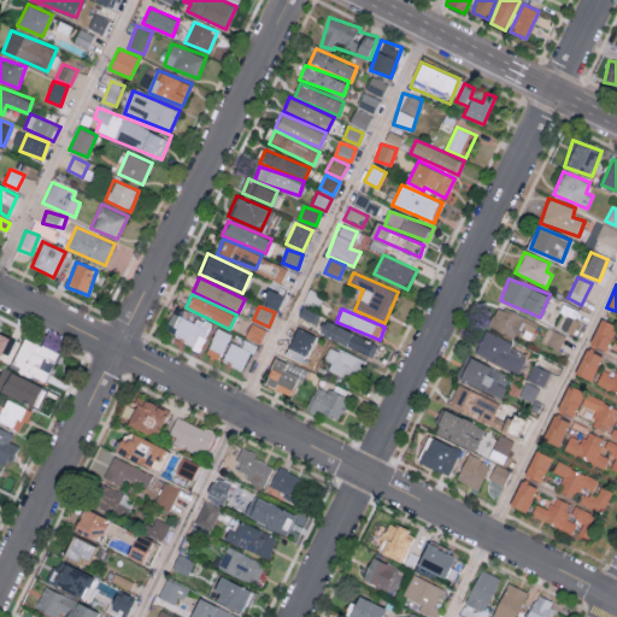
[(195,321),(171,312),(165,330),(184,338),(182,345),(201,351),(210,322),(195,318),(195,321)]
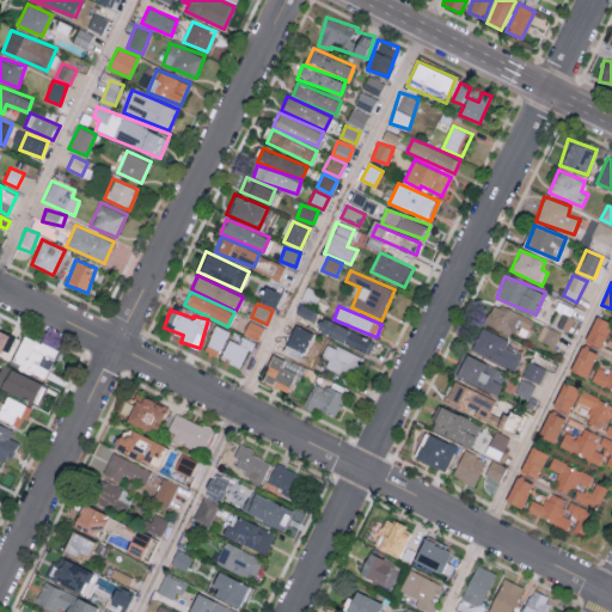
[(583,341),(600,348),(611,324),(597,316),(583,341)]
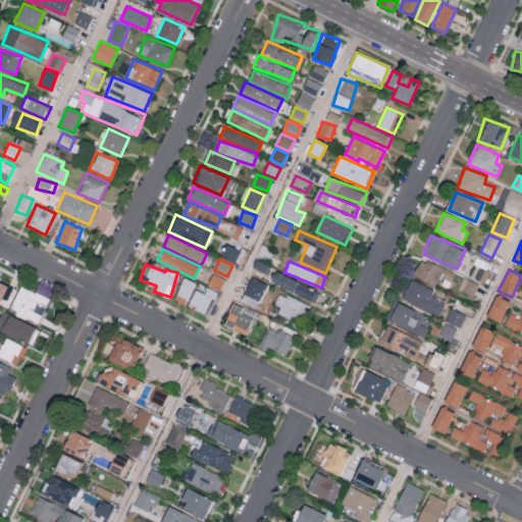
[(315,302),(320,291),(276,271),(271,282),(315,302)]
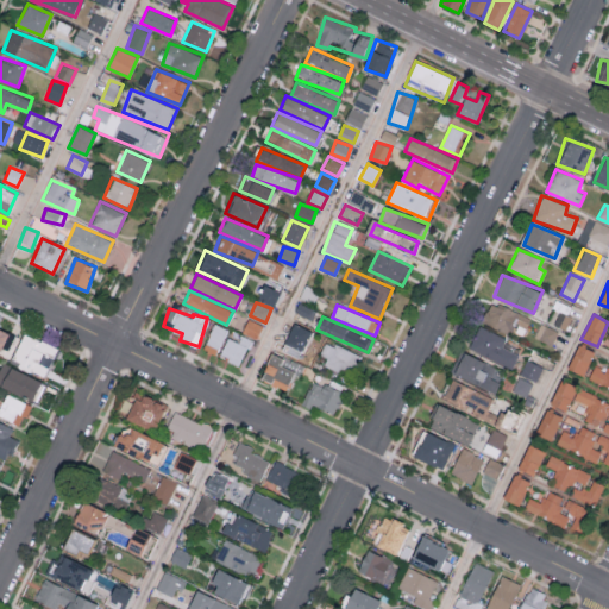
[(257,339),(263,325),(248,319),(242,332),(257,339)]
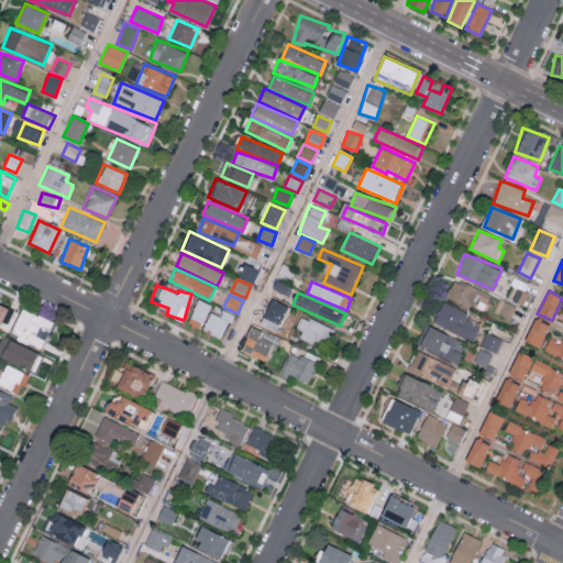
[(211,305),(198,298),(187,322),(200,328),(211,305)]
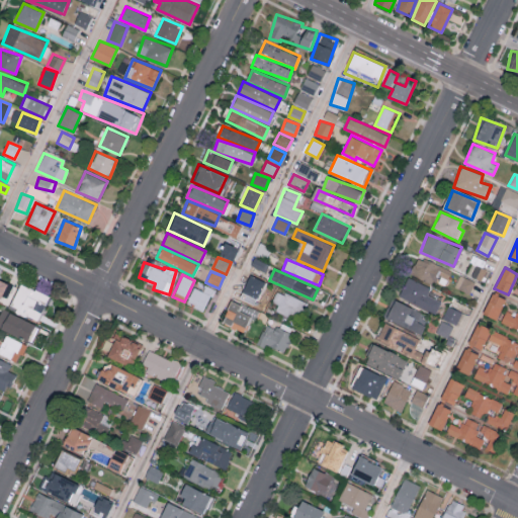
[(256,300),(264,281),(250,274),(241,293),(256,300)]
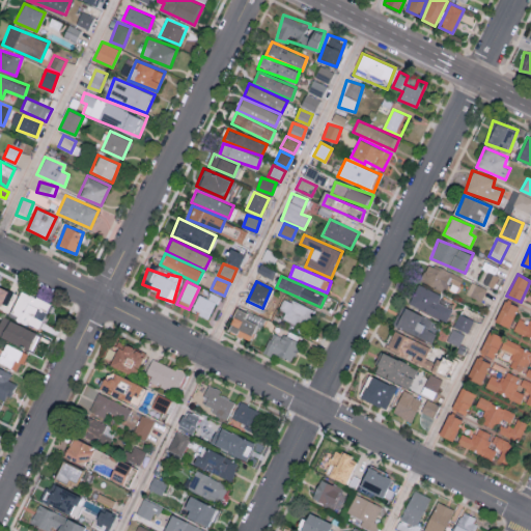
[(448,319),(451,307),(438,303),(441,292),(416,284),(409,307),(448,319)]
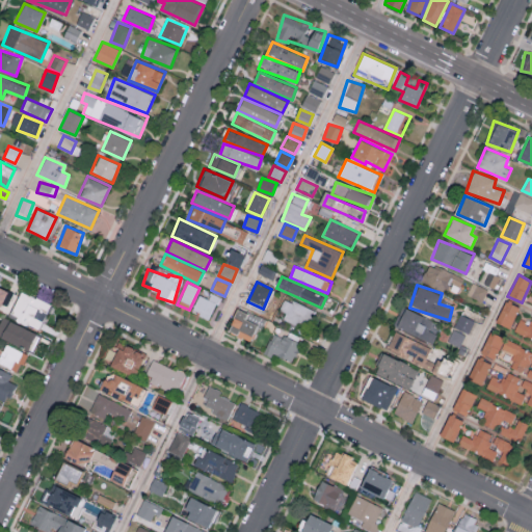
[(0,306),(5,308),(12,293),(0,287),(0,306)]
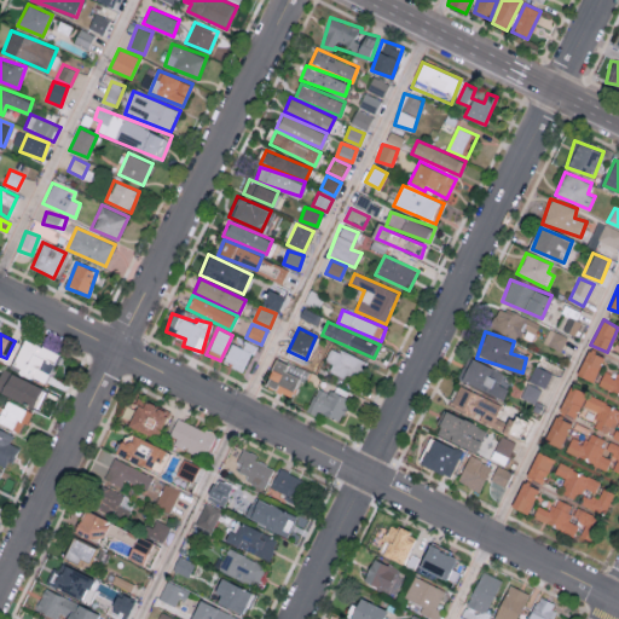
[(58,353),(24,339),(11,369),(45,383),(50,372),(39,368),(42,359),(53,364),(58,353)]
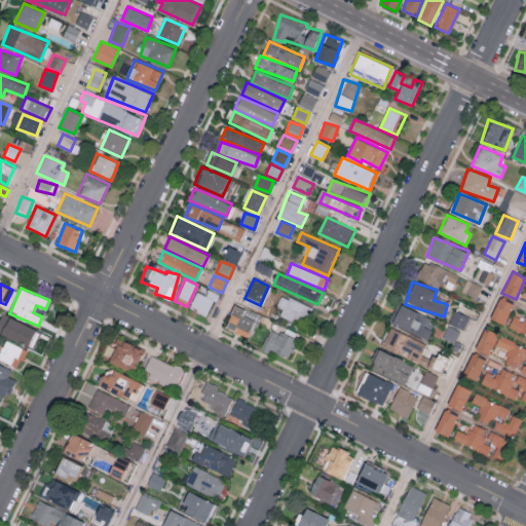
[(205,295),(196,291),(189,308),(208,316),(217,293),(209,289),(205,295)]
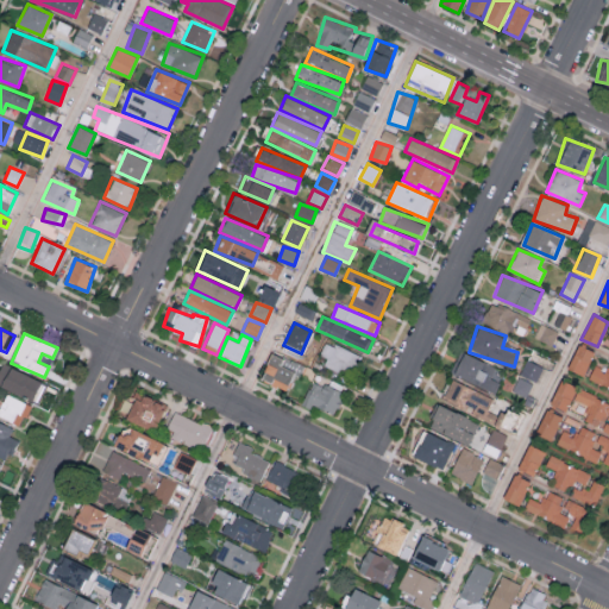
[(352,375),(360,356),(326,340),(318,360),(352,375)]
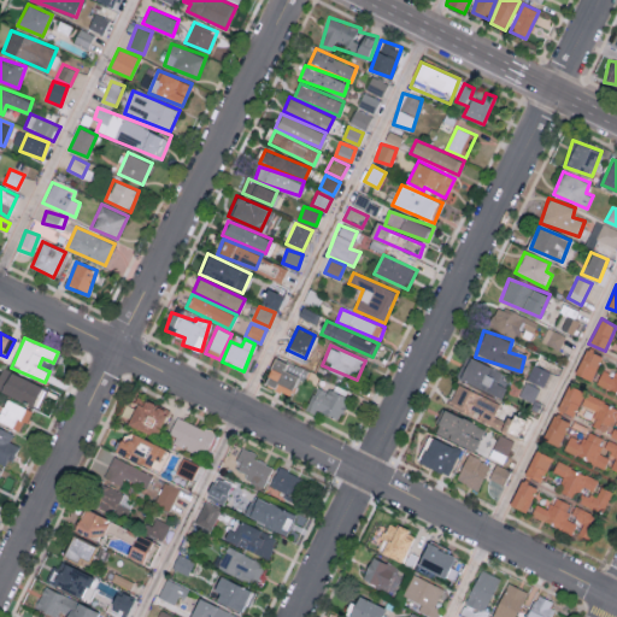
[(601,356),(585,348),(575,374),(591,381),(601,356)]
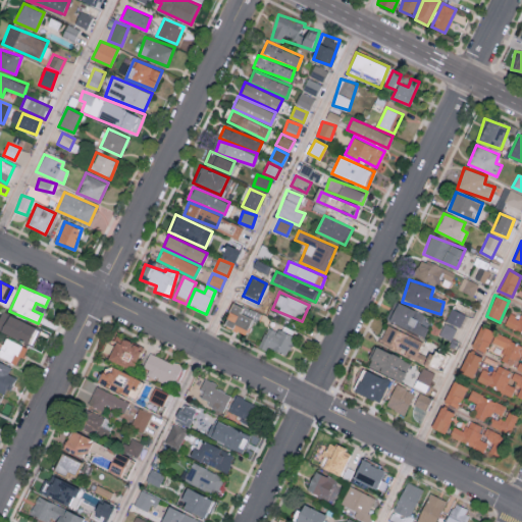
[(425,314),(395,301),(386,319),(424,336),(429,326),(421,322),(425,314)]
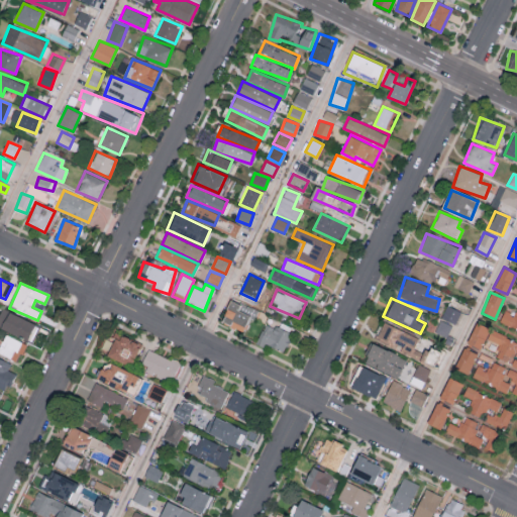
[(220,322),(241,331),(250,309),(229,300),(220,322)]
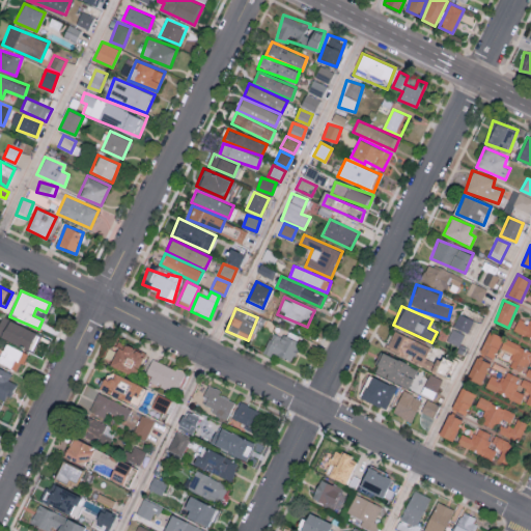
[(36,332),(1,317),(0,318),(0,337),(29,350),(36,332)]
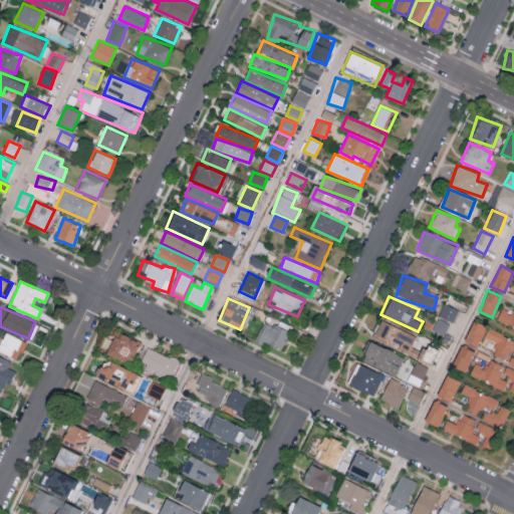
[(496,321),(513,327),(513,310),(501,307),(496,321)]
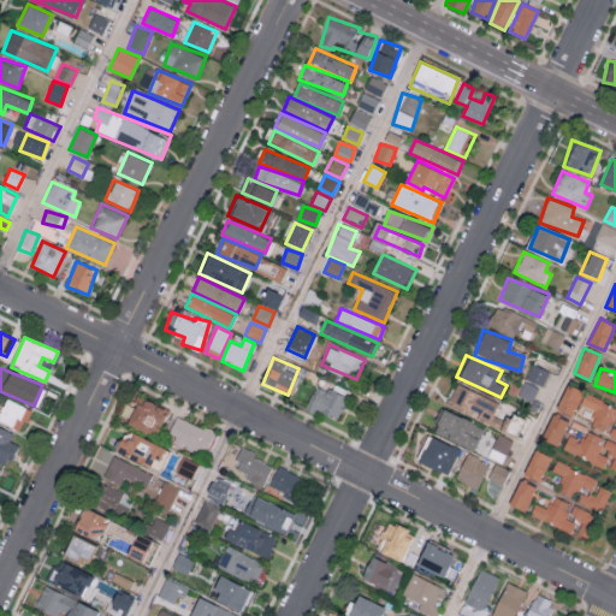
[(446,406),(490,422),(499,402),(456,384),(446,406)]
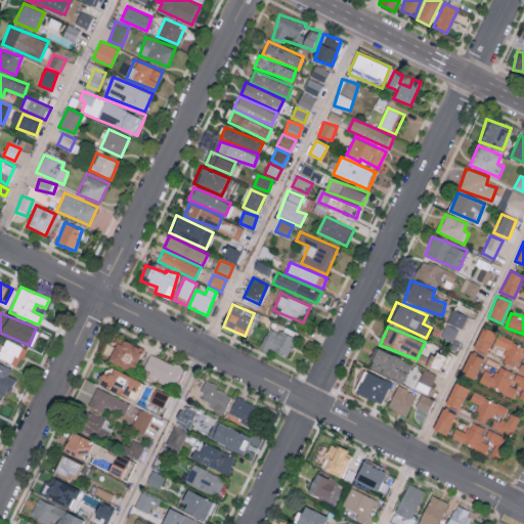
[(475,380),(496,333),(482,326),(461,374),(475,380)]
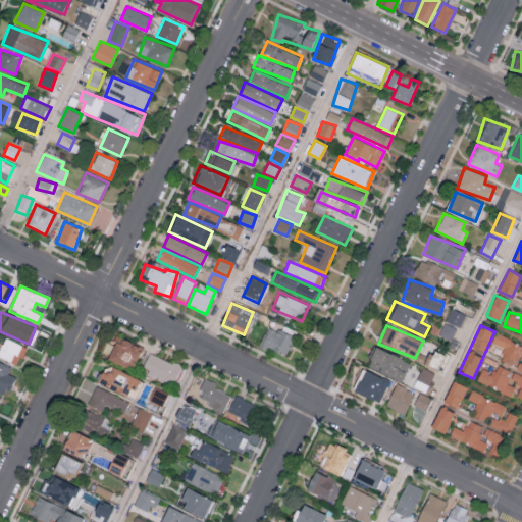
[(286,356),(294,336),(267,326),(260,346),(286,356)]
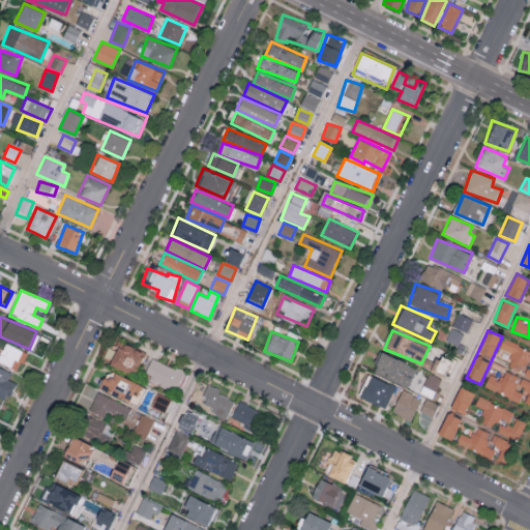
[(529,351),(528,351),(505,336),(498,348),(512,352),(509,365),(513,367),(525,371),(524,376),(517,377),(492,360),(484,389),(521,400),(525,402),(529,404),(529,351)]
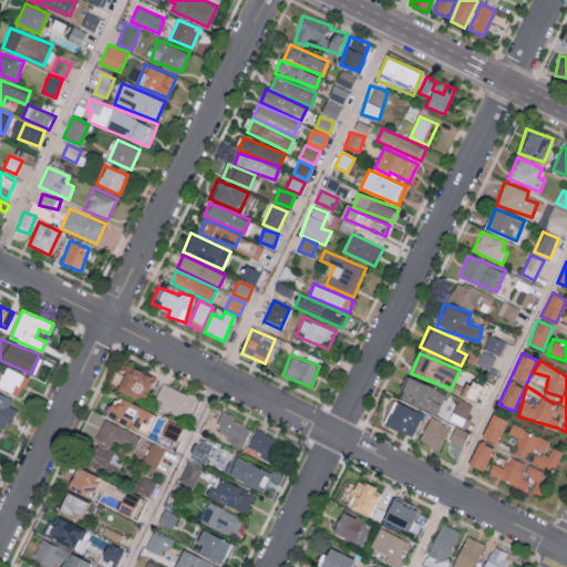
[(0,388),(20,397),(28,377),(4,367),(0,377),(0,388)]
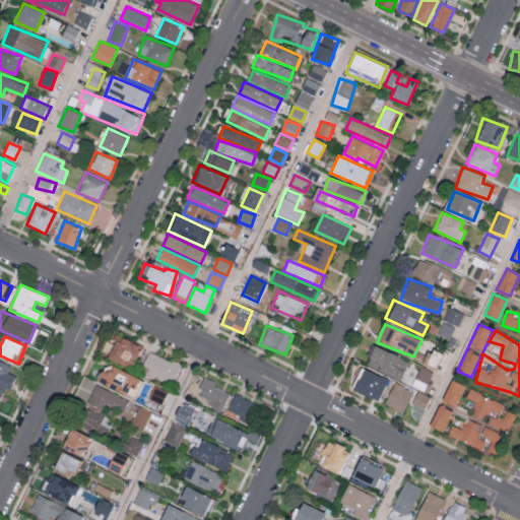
[(141,344),(115,336),(107,360),(133,368),(141,344)]
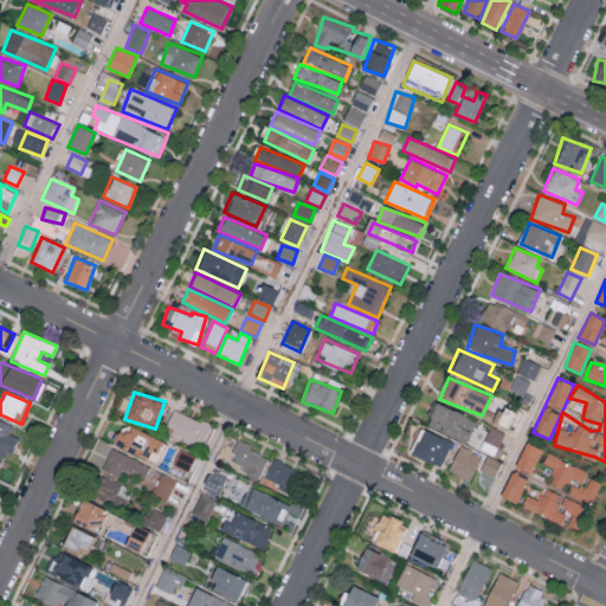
[(476,418),(434,404),(426,427),(468,442),(476,418)]
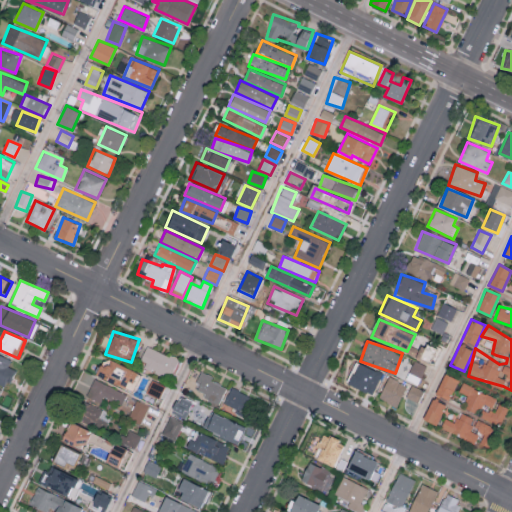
[(178,359),(146,345),(138,364),(170,378),(178,359)]
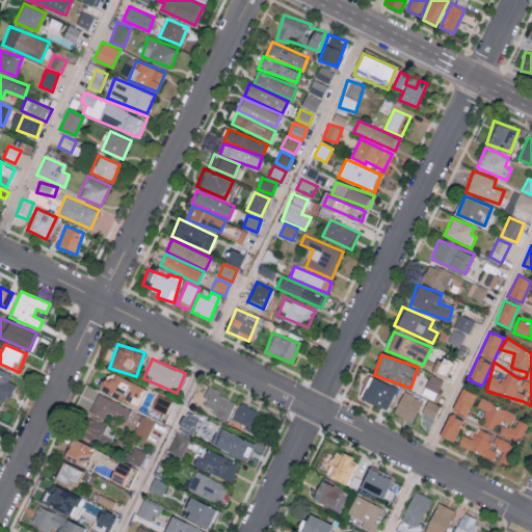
[(15,384),(7,380),(10,374),(0,368),(0,399),(6,402),(15,384)]
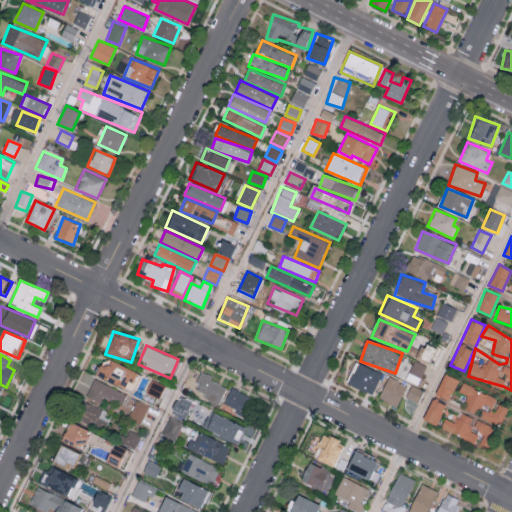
[(135,372),(104,357),(96,373),(127,388),(135,372)]
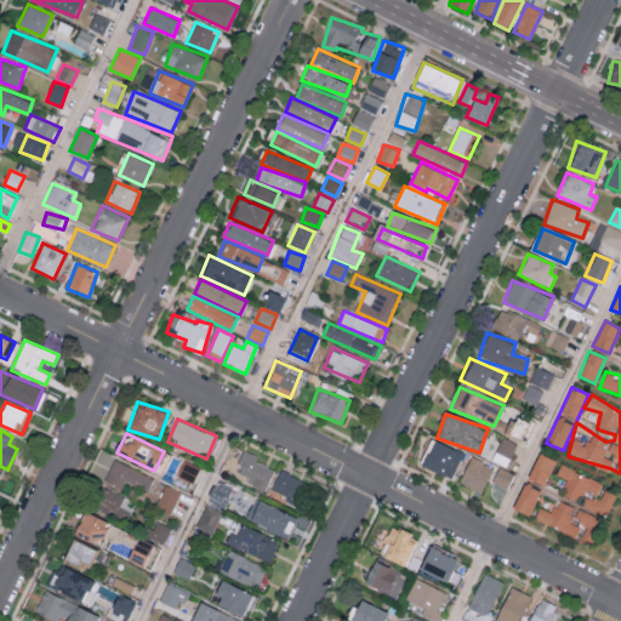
[(511,457),(517,443),(502,437),(493,460),(500,462),(502,455),(511,457)]
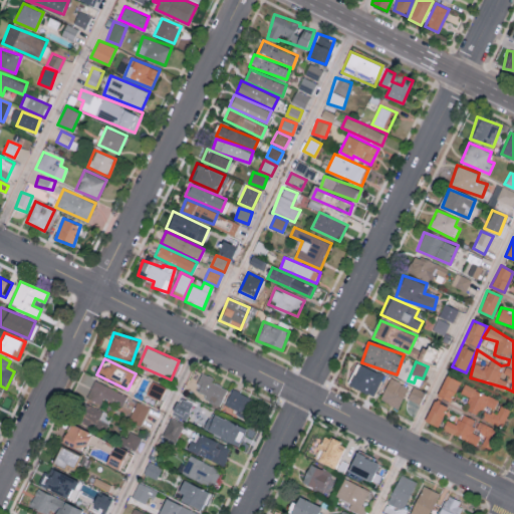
[(376,395),(383,372),(354,363),(348,387),(376,395)]
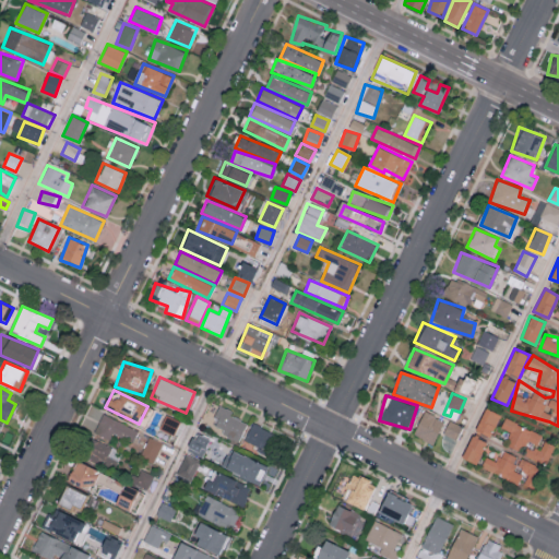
[(239,440),(248,423),(229,415),(232,411),(221,405),(211,427),(239,440)]
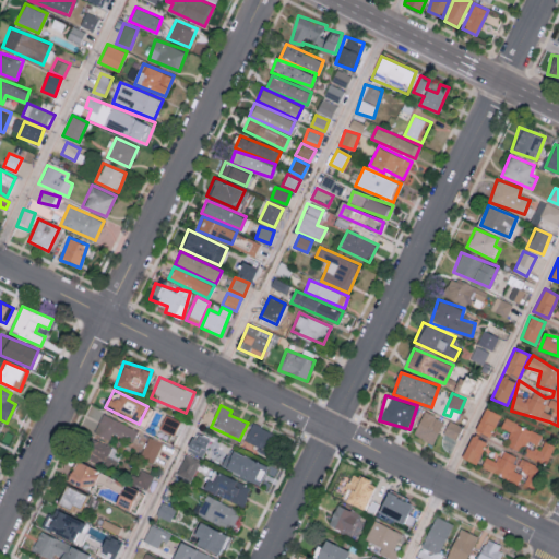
[(490,439),(500,414),(485,408),(475,432),(490,439)]
